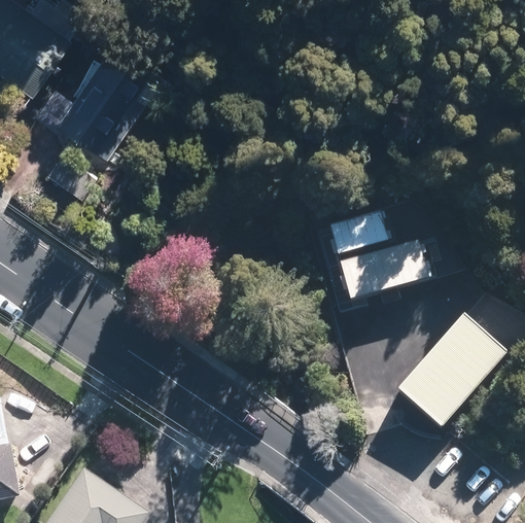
[(68,36),(16,0),(0,0),(0,65),(31,88),(68,36)]
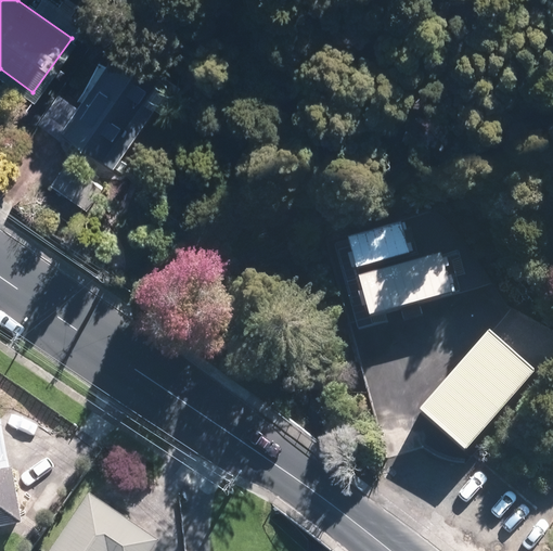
[(158,92),(113,62),(69,127),(115,157),(158,92)]
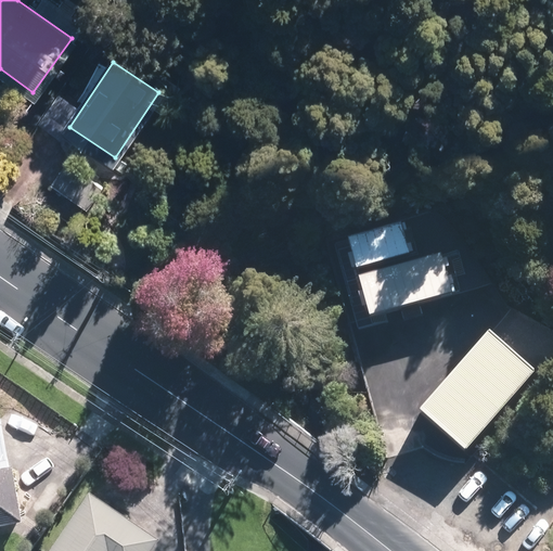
[(101,181),(73,162),(60,180),(88,200),(101,181)]
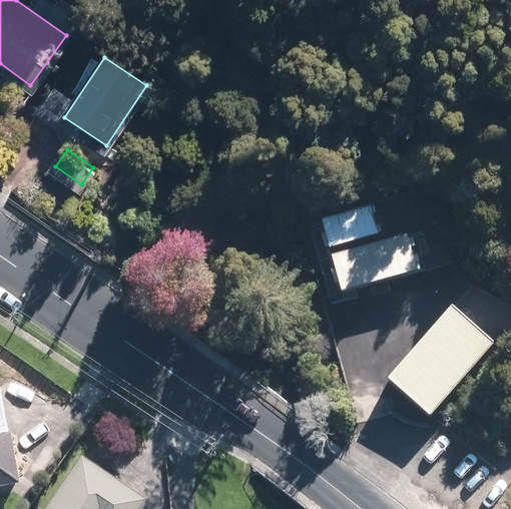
[(371,205),(323,218),(330,244),(378,231),(371,205)]
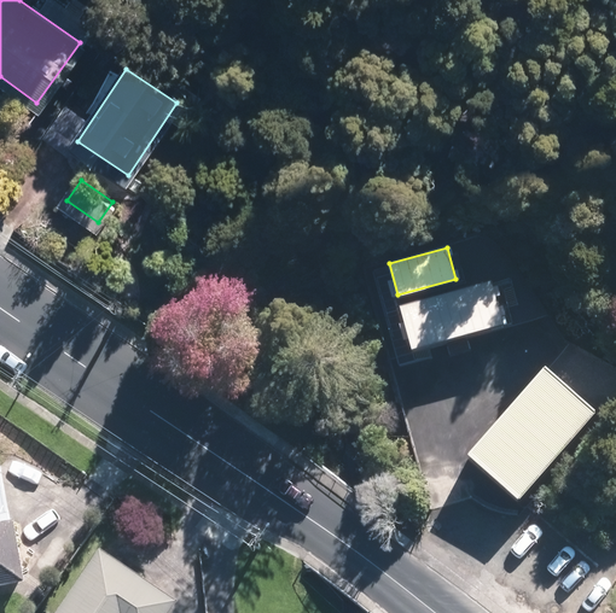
[(490,279),(400,308),(413,352),(505,323),(490,279)]
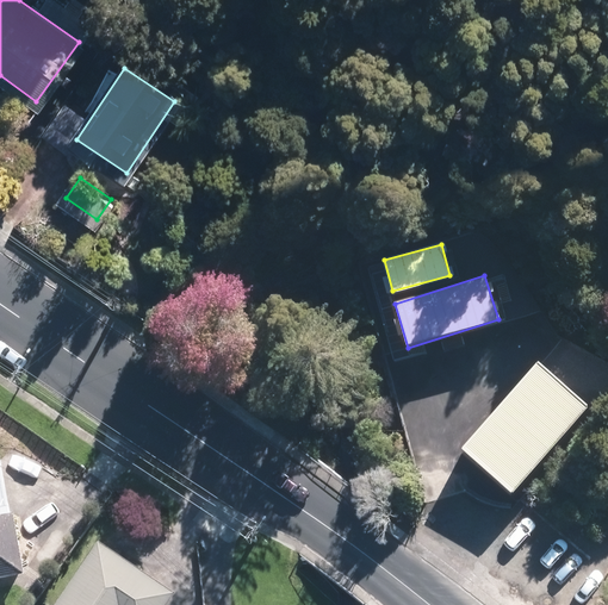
[(513,492),(584,406),(533,363),(461,450),(513,492)]
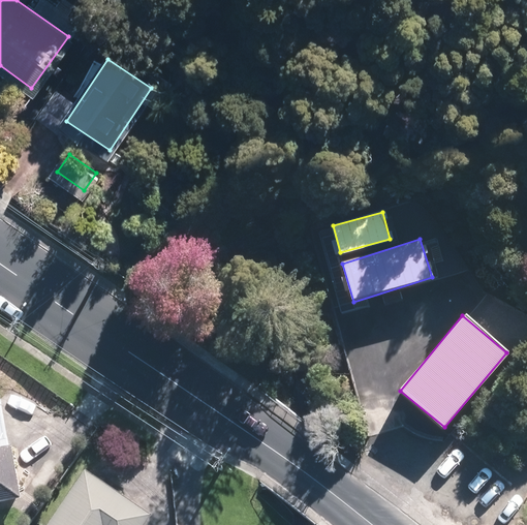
[(0,496),(17,494),(1,402),(0,402),(0,496)]
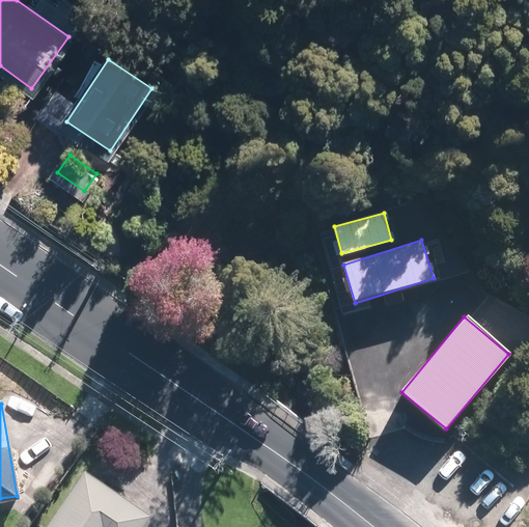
[(140,526),(147,516),(86,475),(51,526),(140,526)]
